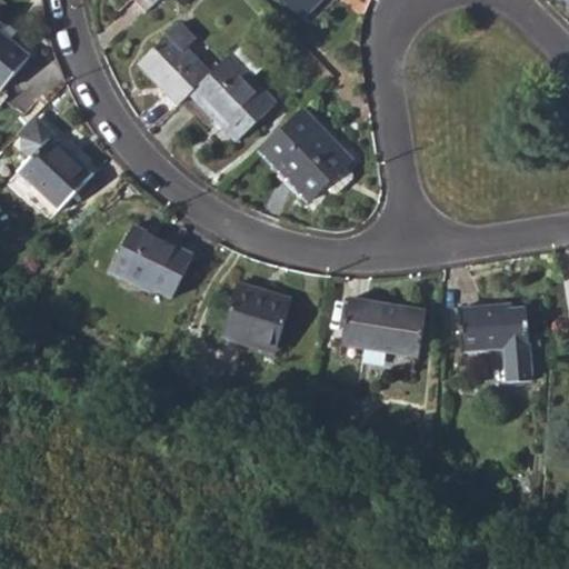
[(282,0),(302,19),(322,0),(282,0)]
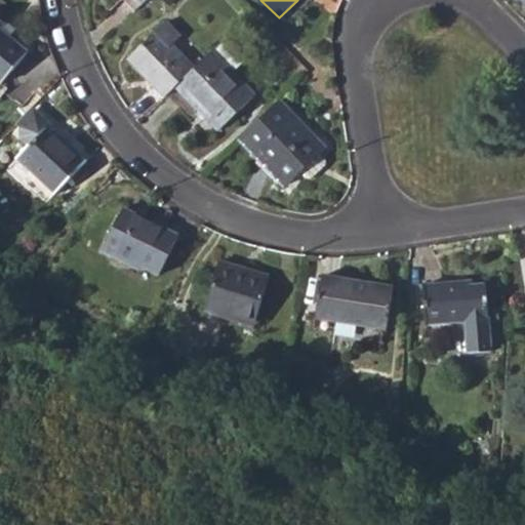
[(0,82),(1,84),(28,53),(2,30),(5,26),(0,19),(0,82)]
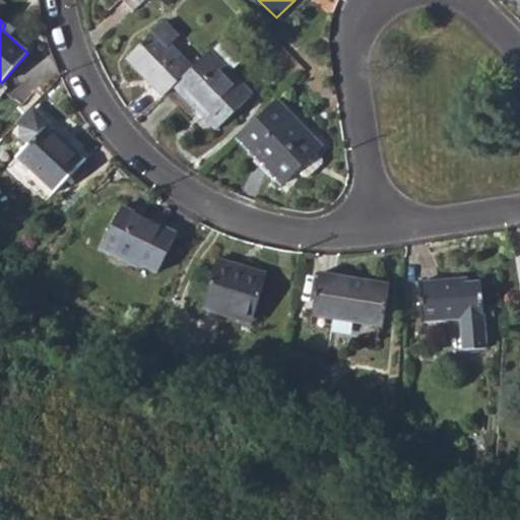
[(194,68),(171,44),(179,37),(165,21),(156,29),(126,58),(164,96),(175,87),(175,86),(194,68)]
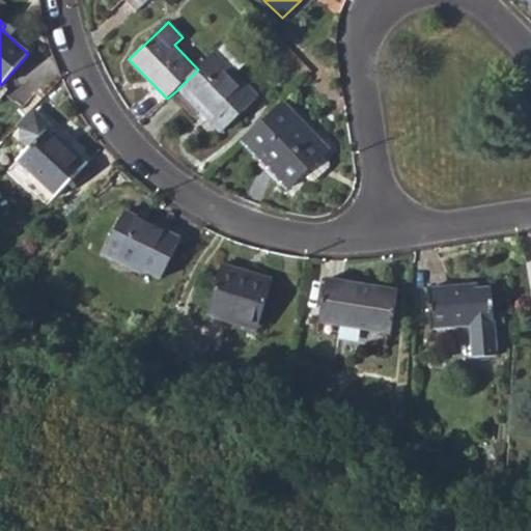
[(178,89),(222,134),(260,96),(236,72),(247,61),(228,42),(217,53),(198,70),(178,88),(178,89)]
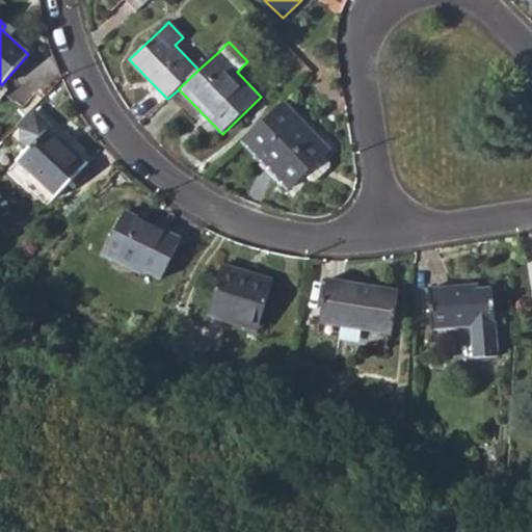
[(269,155),(296,183),(301,177),(325,154),(331,149),(284,99),(242,140),(263,160),(269,155)]
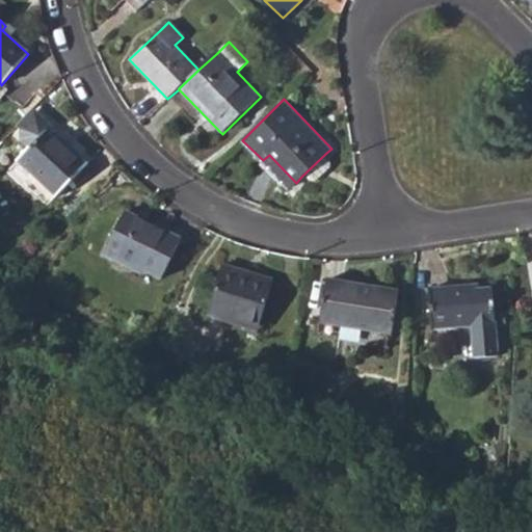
[(18,160),(55,195),(87,162),(50,128),(18,160)]
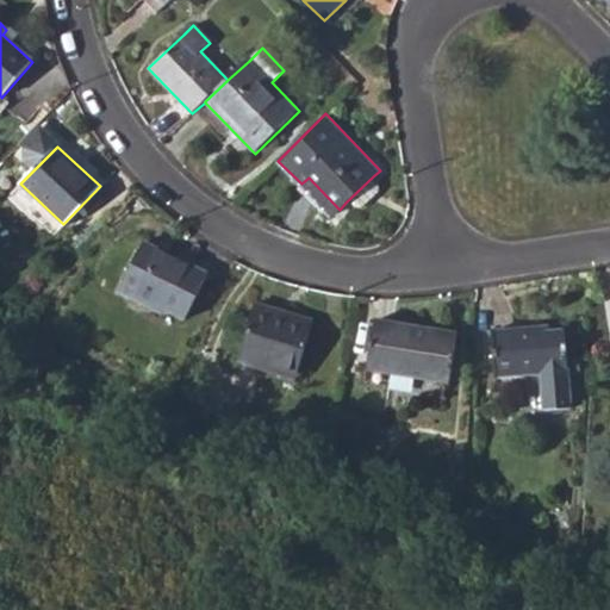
[(360,211),(379,192),(379,184),(373,176),(346,203),(353,210),(360,211)]
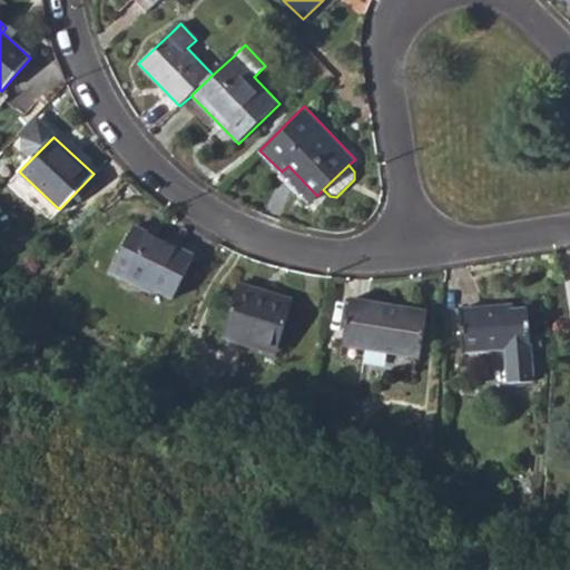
[(155,288),(173,297),(194,256),(135,226),(110,272),(151,294),(155,288)]
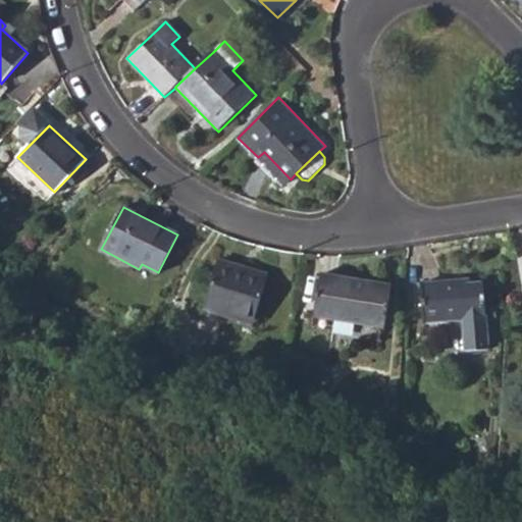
[(222,307),(256,316),(267,273),(217,261),(204,309),(220,314),(222,307)]
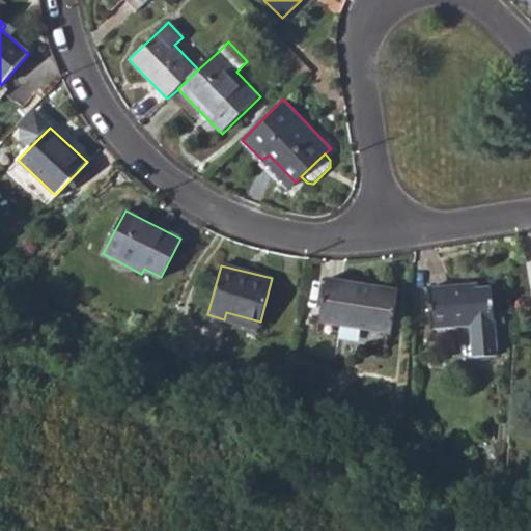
[(317,331),(338,334),(340,327),(391,333),(396,289),(326,278),(317,331)]
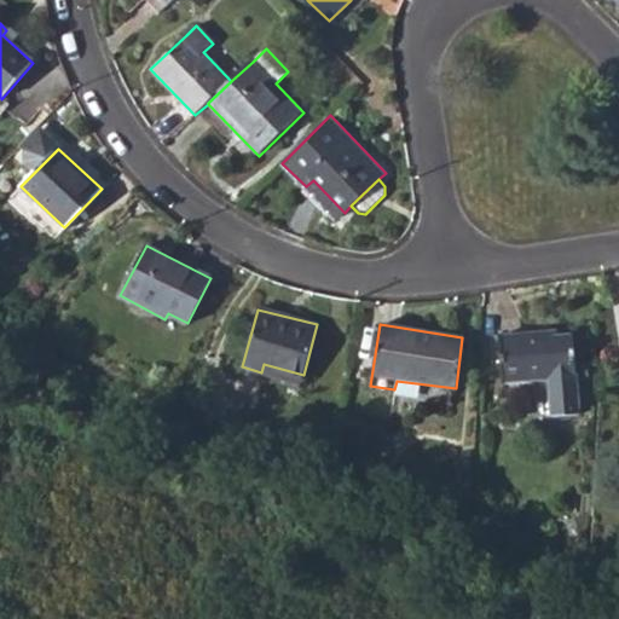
[(547,380),(553,416),(579,412),(571,331),(545,335),(545,330),(497,335),(502,385),(547,380)]
